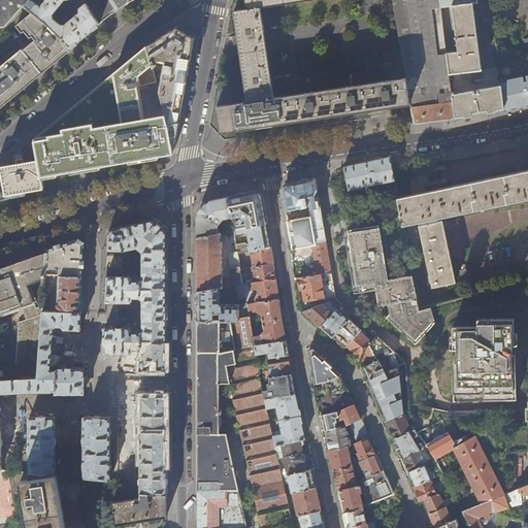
[(0,0),(0,27),(5,27),(26,2),(27,0),(0,0)]
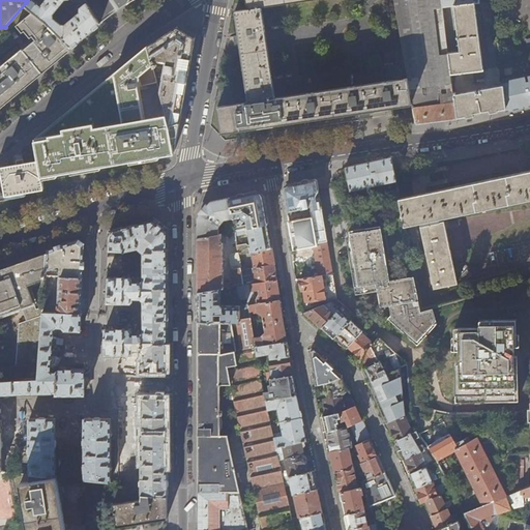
[(27,0),(26,2),(33,9),(47,22),(71,48),(92,30),(100,24),(86,0),(43,0),(40,5),(33,0),(27,0)]
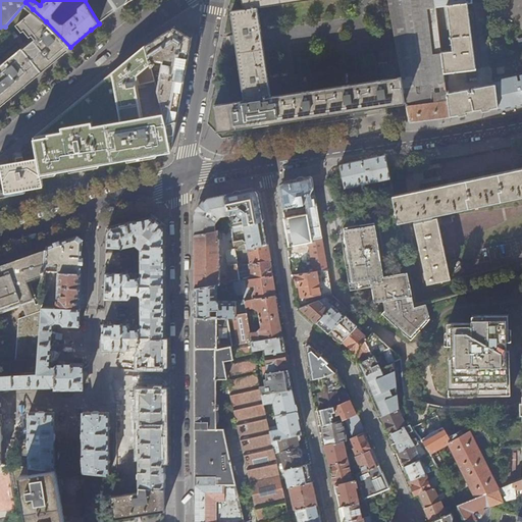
[(108,0),(115,10),(125,4),(128,2),(131,0),(108,0)]
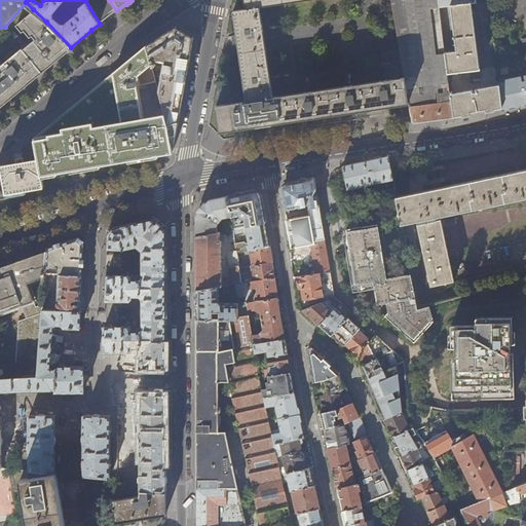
[(409,104),(404,77),(392,79),(387,80),(359,84),(352,85),(317,90),(312,91),(285,96),(278,97),(274,97),(272,86),(271,80),(265,37),(264,31),(260,6),(303,0),(247,0),(249,8),(245,8),(233,11),(236,35),(238,44),(243,84),(246,95),(247,101),(216,106),(220,133),(248,128),(253,127),(258,126),(283,123),(288,122),(292,121),(302,120),(357,112),(362,111),(367,110),(385,107),(396,106),(403,105),(409,104)]
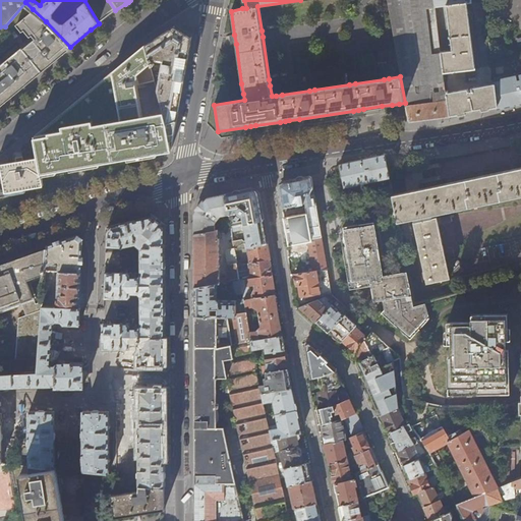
[(441,52),(436,7),(433,0),(386,0),(400,76),(405,103),(408,121),(412,121),(424,119),(432,118),(450,116),(447,104),(446,93),(444,73),(441,52)]
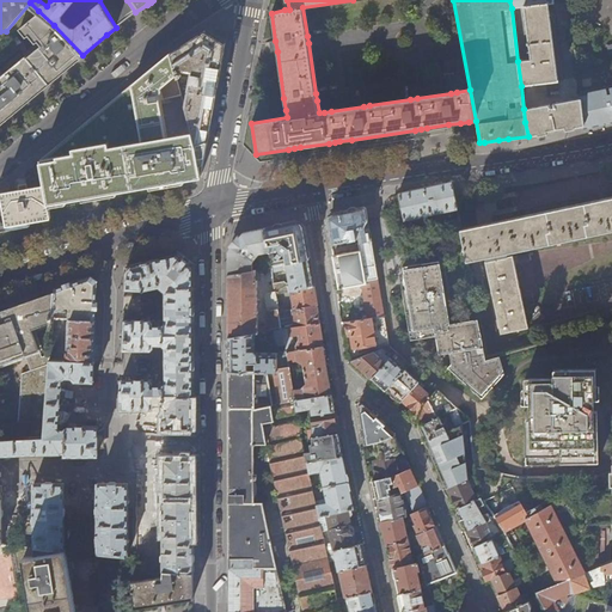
[(558,91),(548,5),(552,4),(551,0),(509,0),(512,8),(524,7),(531,59),(518,61),(521,86),(548,83),(549,92),(558,91)]
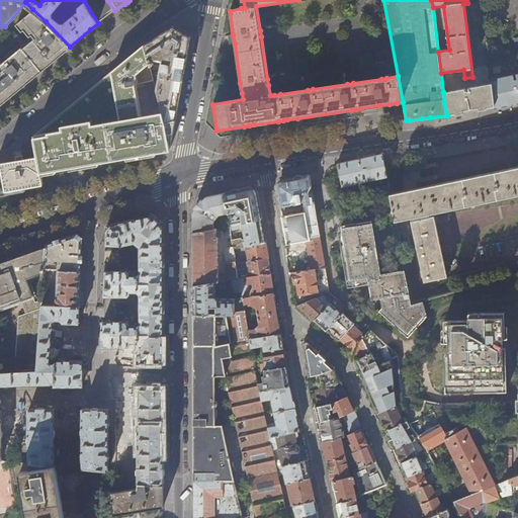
[(40,71),(70,47),(46,21),(32,9),(16,22),(22,30),(25,28),(30,36),(32,34),(35,37),(23,48),(22,47),(0,65),(0,103),(26,82),(40,71)]
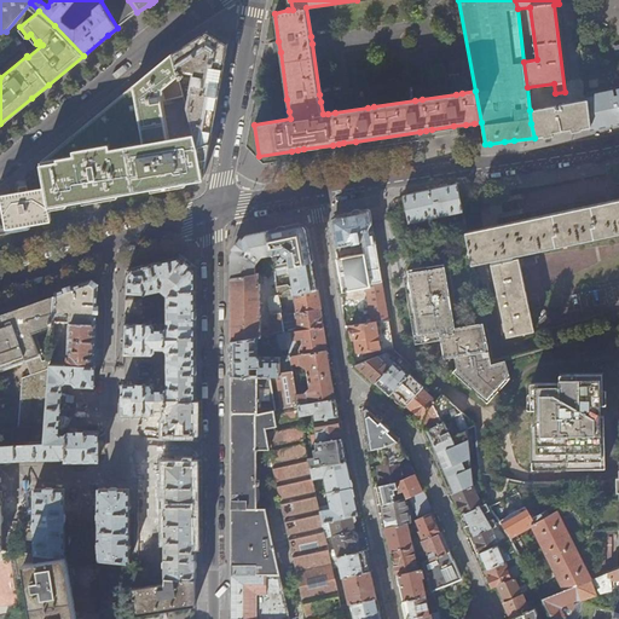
[(210,143),(229,45),(218,38),(208,32),(173,55),(179,79),(184,76),(181,73),(186,70),(194,71),(186,109),(196,148),(210,143)]
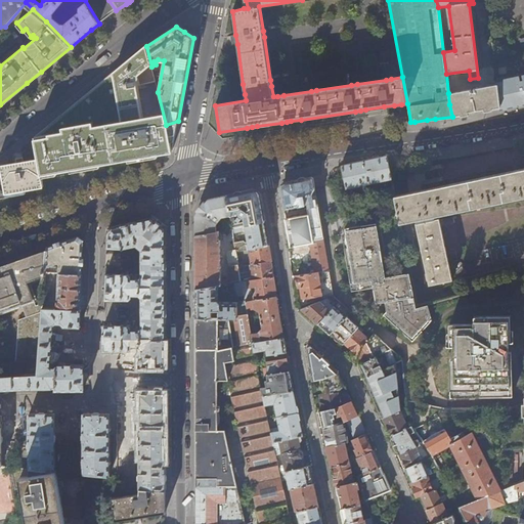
[(171,151),(168,135),(175,134),(178,121),(166,125),(158,92),(151,67),(146,46),(125,62),(113,73),(68,111),(35,137),(39,159),(1,165),(3,174),(0,174),(0,197),(44,188),(42,177),(80,169),(153,156),(157,155),(171,151)]
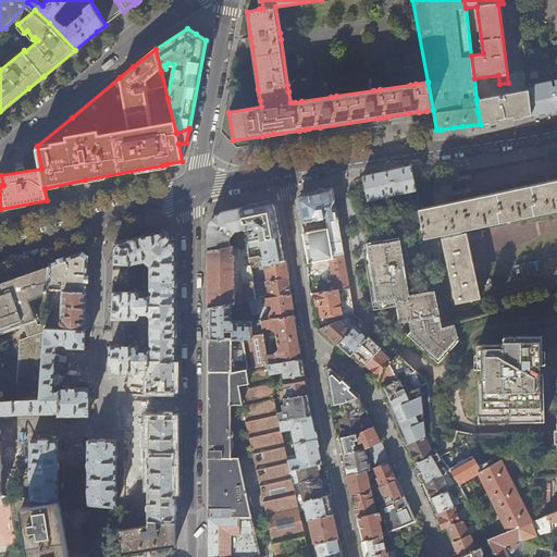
[(556,81),(555,82),(555,85),(553,86),(552,82),(535,86),(535,87),(529,89),(531,114),(532,116),(552,113),(556,111),(556,81)]
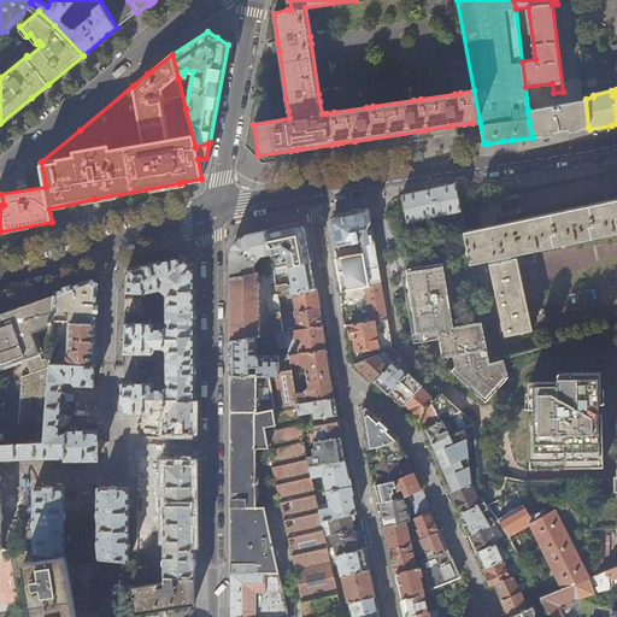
[(588,127),(586,99),(528,110),(529,123),(533,137),(564,131),(583,128),(588,127)]
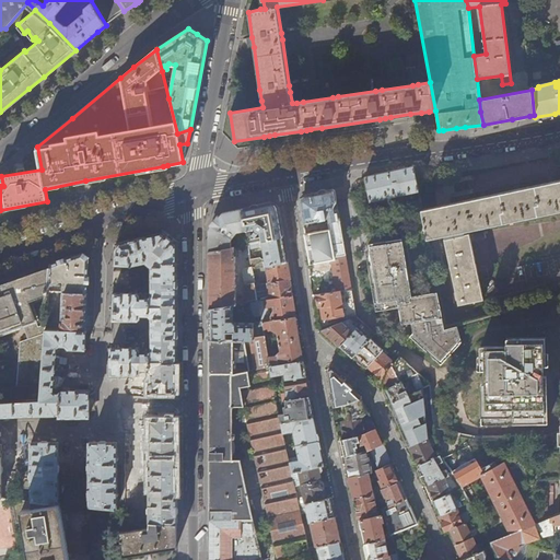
[(419,191),(416,178),(413,166),(389,171),(365,176),(371,205),(374,205),(373,201),(419,191)]
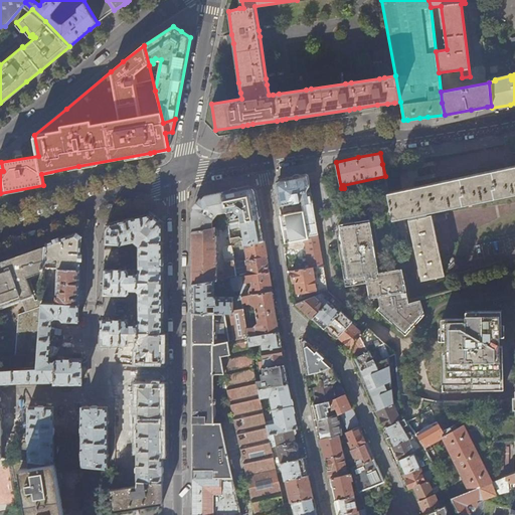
[(514,164),(511,166),(509,161),(506,162),(504,162),(505,167),(478,173),(477,168),(474,169),(472,169),(472,174),(446,180),(445,175),(442,176),(440,176),(441,181),(408,188),(388,192),(393,219),(408,216),(408,219),(407,219),(421,281),(444,276),(431,215),(426,215),(426,212),(514,192),(514,164)]
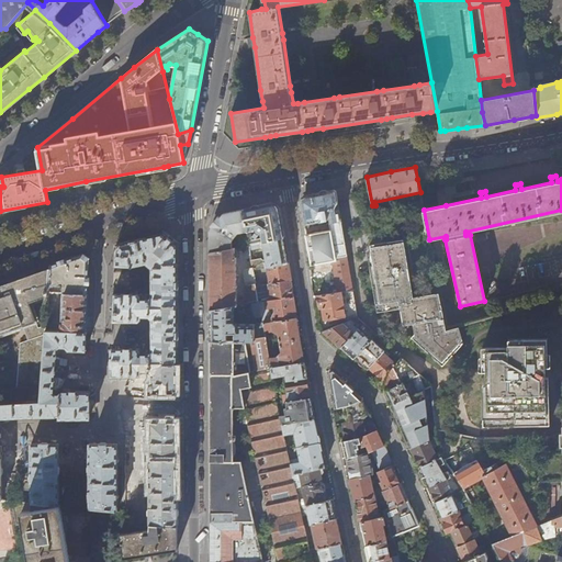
[(341,221),(336,191),(335,190),(319,193),(306,195),(301,204),(304,224),(321,221),(328,220),(327,218),(329,218),(330,223),(341,221)]
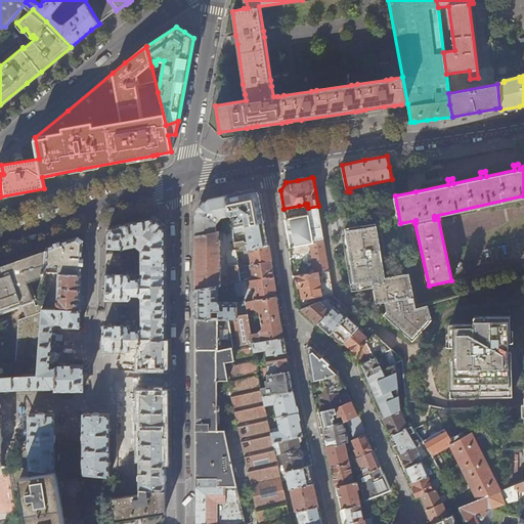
[(265,220),(260,194),(253,189),(238,192),(227,195),(230,214),(232,214),(239,213),(239,214),(239,215),(241,215),(242,215),(243,215),(244,221),(231,223),(232,227),(265,220)]
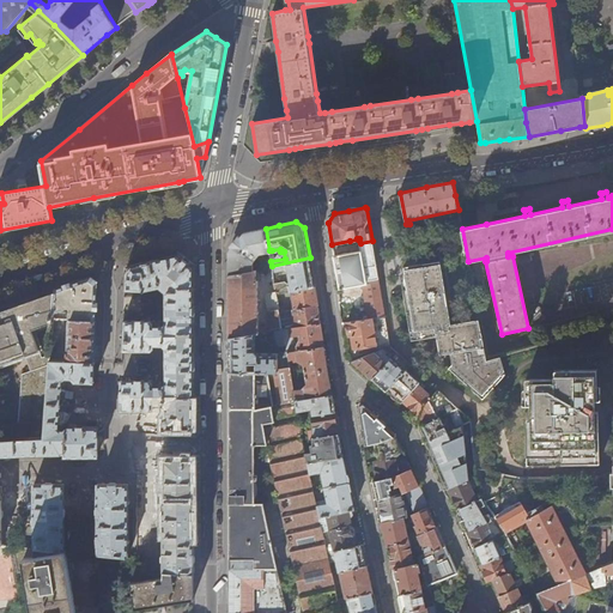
[(269,250),(266,229),(243,234),(229,252),(229,260),(229,275),(250,271),(248,259),(256,253),(269,250)]
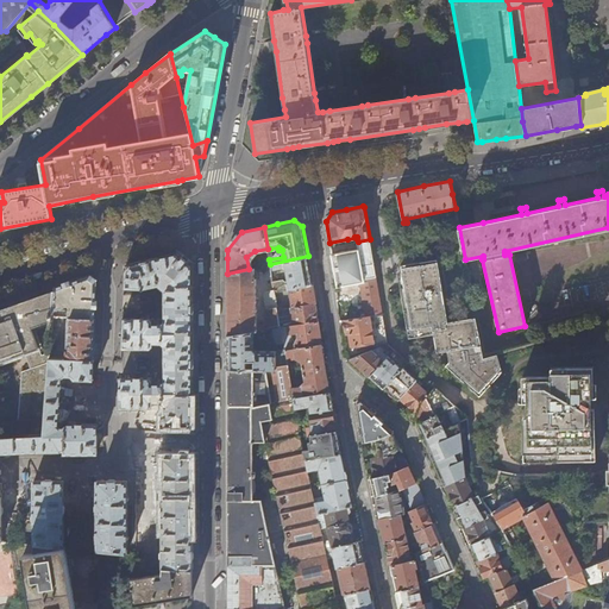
[(382,314),(370,239),(358,242),(359,249),(332,255),(336,277),(338,288),(360,284),(366,316),(382,314)]
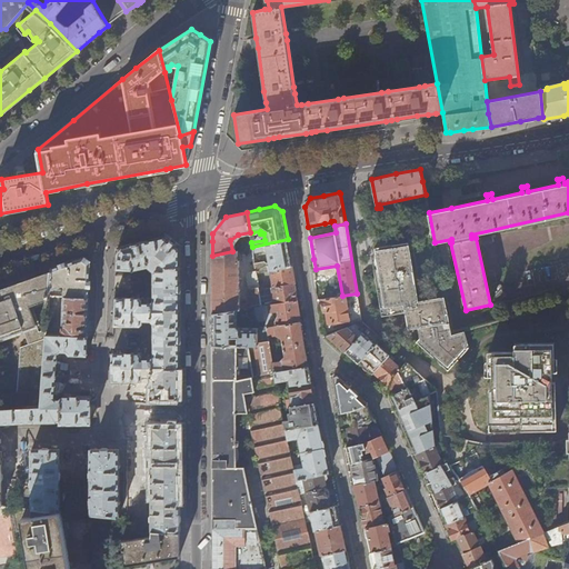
[(179,400),(179,246),(168,237),(121,247),(117,253),(116,269),(135,270),(149,268),(155,272),(155,300),(151,305),(142,305),(142,301),(140,299),(115,298),(113,326),(140,326),(142,325),(142,322),(151,322),(155,326),(155,357),(150,360),(141,359),(141,357),(139,355),(112,353),(113,381),(142,382),(142,378),(151,378),(155,380),(155,388),(151,388),(151,399),(160,399),(160,401),(162,403),(167,403),(169,401),(169,400),(179,400)]
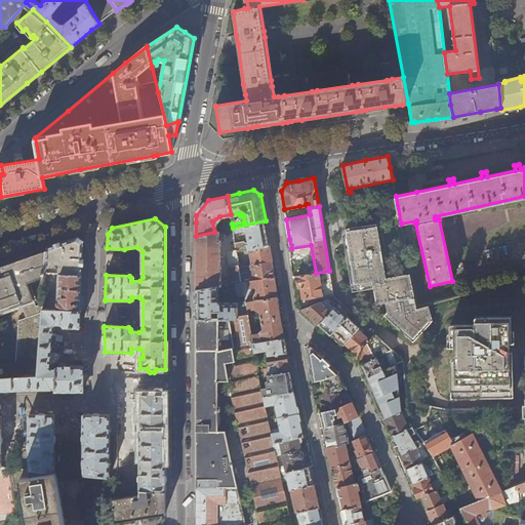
[(268,234),(266,220),(233,228),(234,233),(243,231),(246,233),(248,240),(246,243),(244,241),(235,242),(236,248),(237,250),(249,249),(270,246),(268,234)]
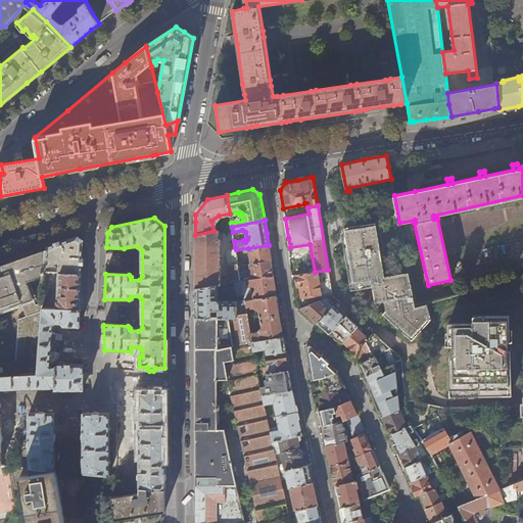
[(385,277),(376,222),(344,228),(348,246),(344,247),(350,287),(372,283),(375,302),(384,301),(386,311),(383,315),(412,341),(431,320),(426,302),(415,305),(409,273),(385,277)]
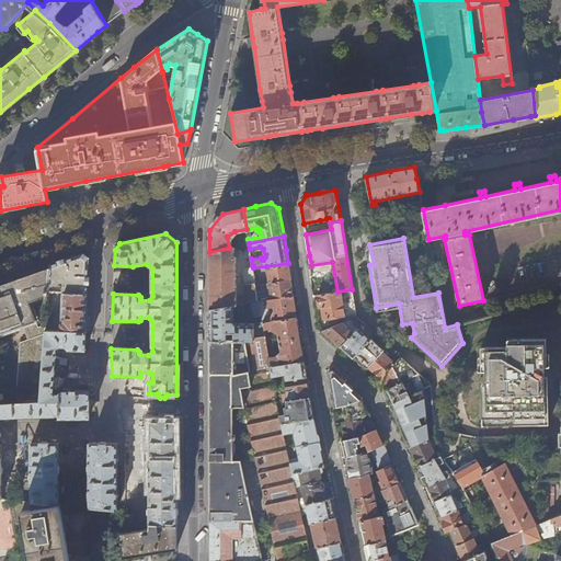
[(251,254),(250,249),(249,243),(241,245),(243,256),(251,254)]
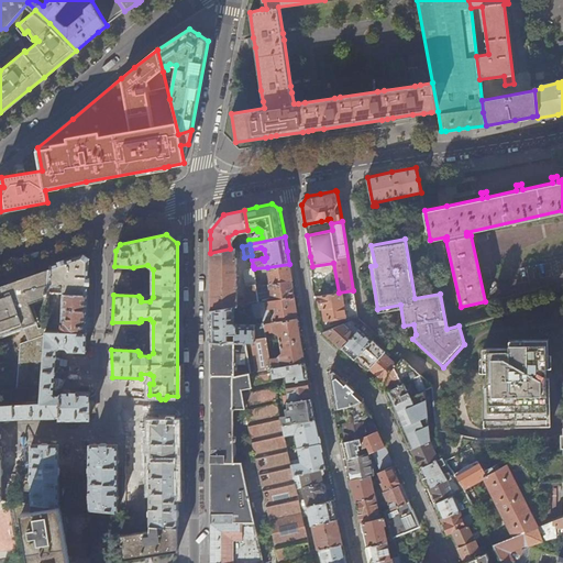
[(238,306),(235,256),(234,256),(233,247),(230,249),(210,253),(210,278),(210,310),(235,307),(238,306)]
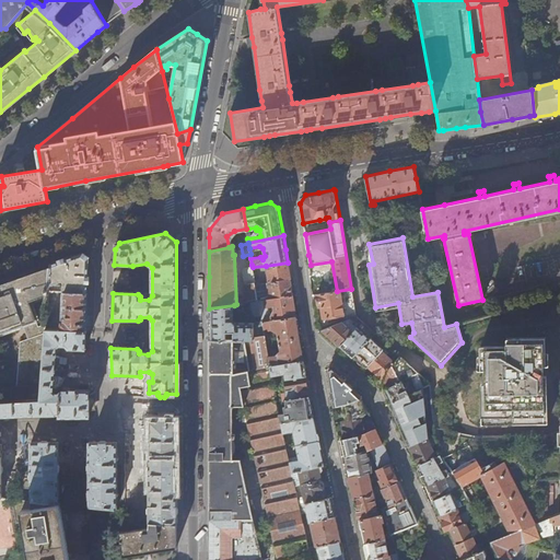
[(89,279),(89,258),(83,254),(51,264),(50,267),(49,286),(63,280),(65,283),(63,286),(63,292),(88,293),(89,279)]
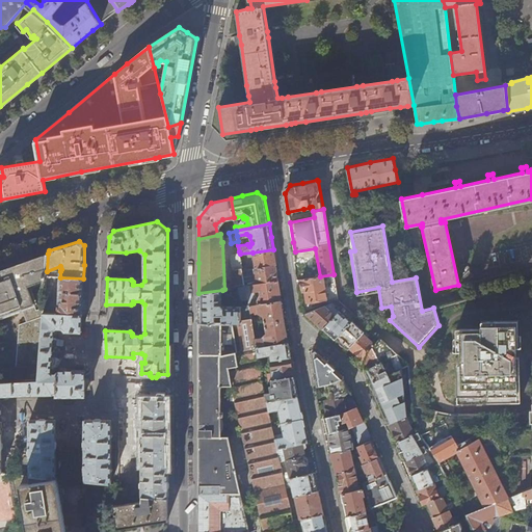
[(274,255),(273,249),(253,253),(255,268),(275,265),(276,265),(274,255)]
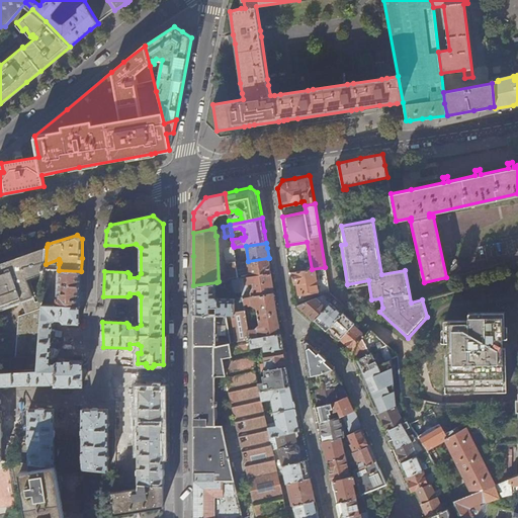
[(239,278),(234,247),(233,245),(226,246),(224,249),(226,261),(228,261),(229,280),(232,279),(239,278)]
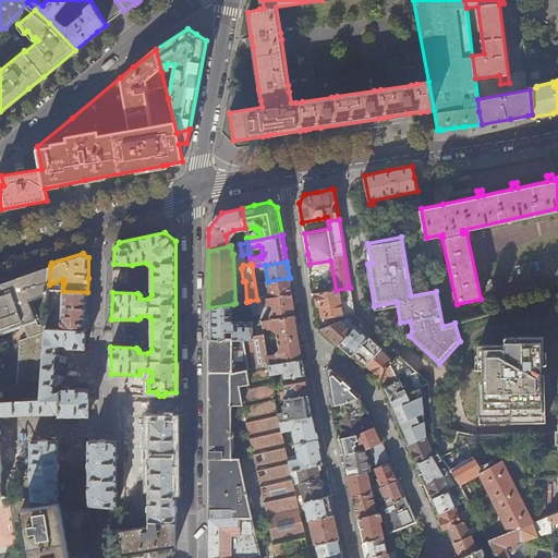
[(28,301),(48,293),(49,290),(49,284),(50,266),(19,278),(0,283),(0,331),(23,324),(28,338),(20,341),(16,401),(40,400),(46,328),(46,323),(38,326),(28,301)]
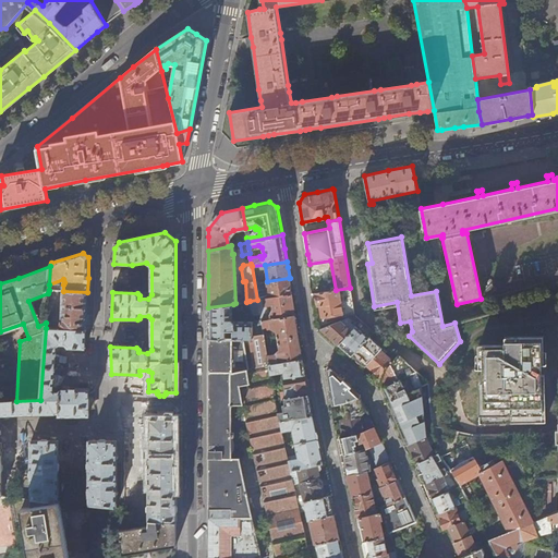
[(290,283),(289,278),(267,281),(270,298),(292,294),(290,283)]
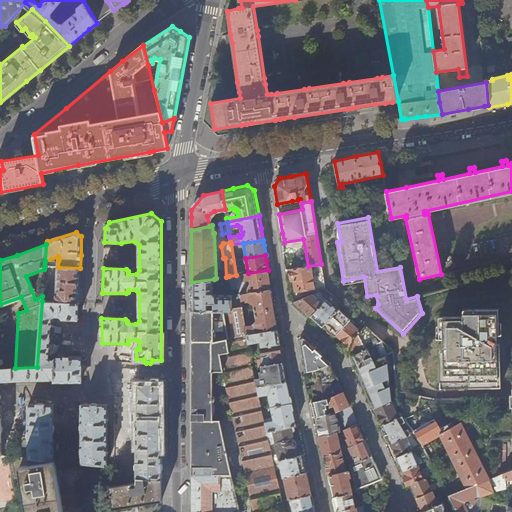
[(325,289),(321,264),(308,266),(289,269),(290,271),(288,271),(290,279),(291,279),(291,281),(293,281),(294,285),(295,290),(304,289),(305,292),(306,293),(307,293),(308,292),(309,291),(309,290),(314,289),(315,294),(325,289)]
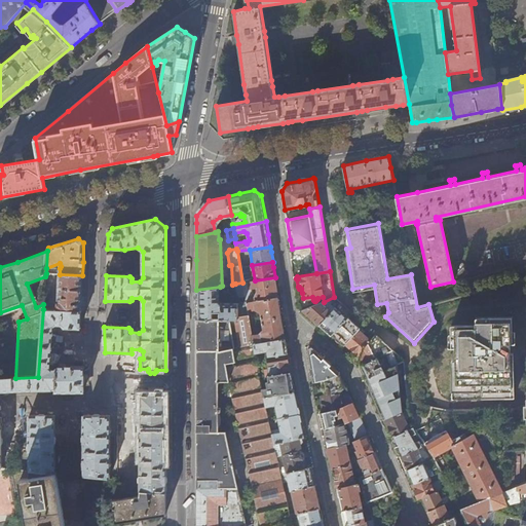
[(81,299),(82,275),(60,274),(46,273),(45,276),(43,304),(43,309),(81,312),(81,307),(81,299)]
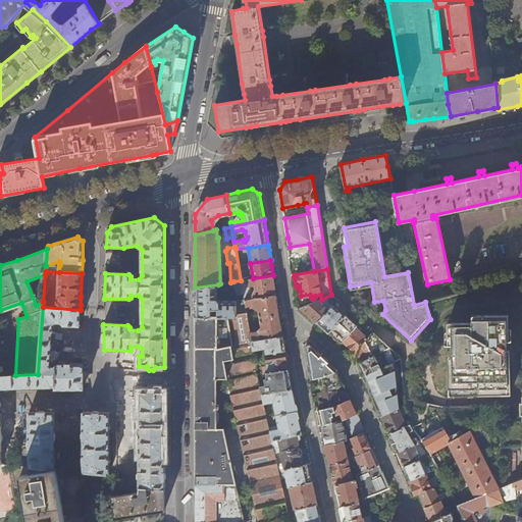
[(274,284),(273,275),(253,278),(247,279),(248,284),(255,283),(256,289),(253,292),(254,298),(275,295),(274,284)]
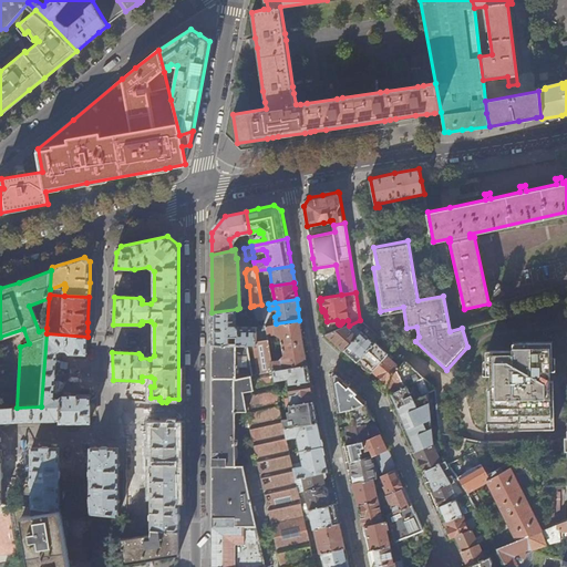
[(264,318),(261,305),(254,306),(256,317),(258,319),(264,318)]
